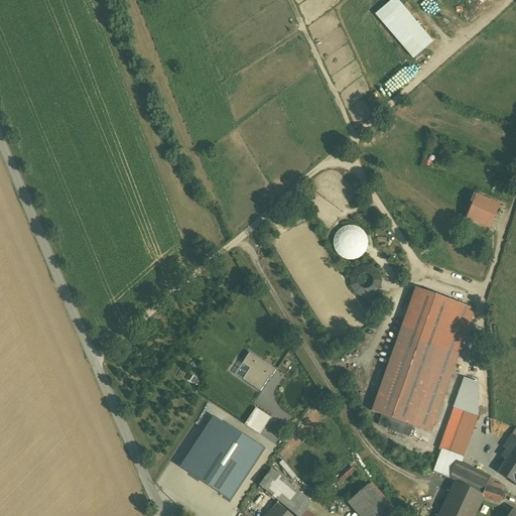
[(432,42),(396,0),(392,0),(376,14),(413,58),(432,42)]
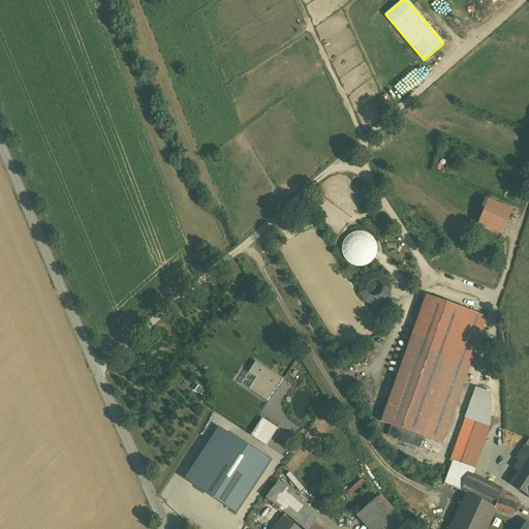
[(490,196),(479,221),(503,231),(514,207),(490,196)]
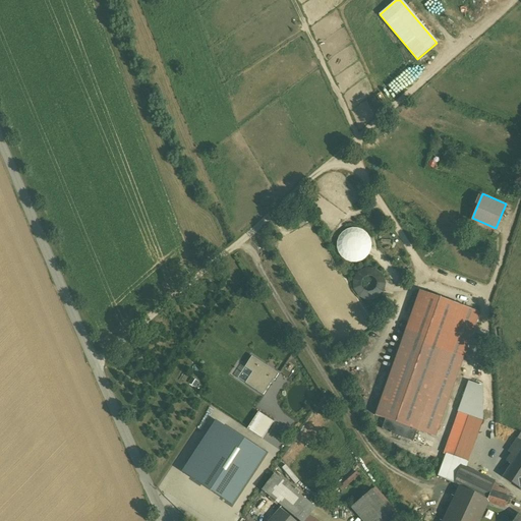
[(369,251),(370,245),(369,239),(365,234),(360,230),(353,229),(347,230),(342,234),(338,239),(337,246),(339,252),(342,257),(348,262),(354,263),(360,261),(365,257),(369,251)]
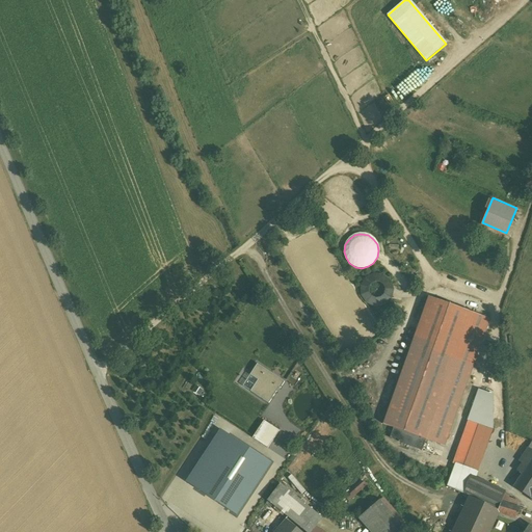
[(391,296),(392,290),(391,284),(388,278),(382,275),(376,274),(370,275),(365,280),(362,285),(361,291),(362,296),(366,301),(371,306),(376,307),(382,304),(388,301),(391,296)]
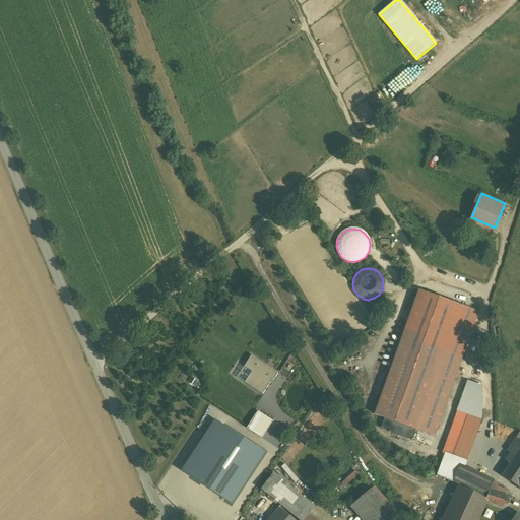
[(478,313),(418,290),(402,336),(462,358),(478,313)]
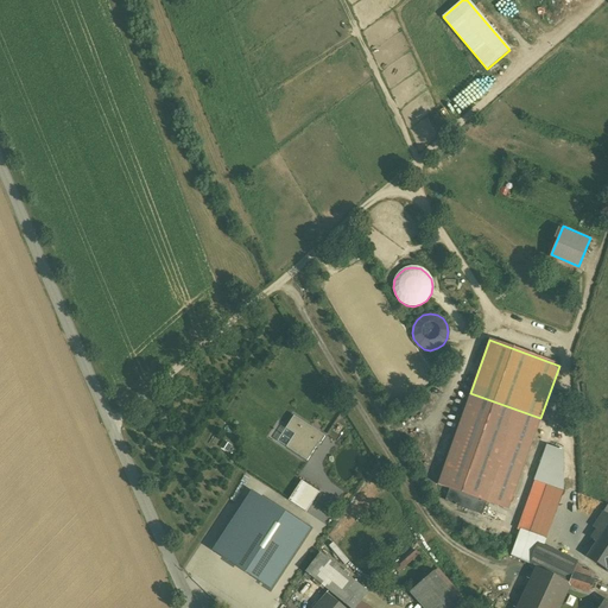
[(540,418),(470,393),(437,485),(449,489),(486,502),(508,511),(540,418)]
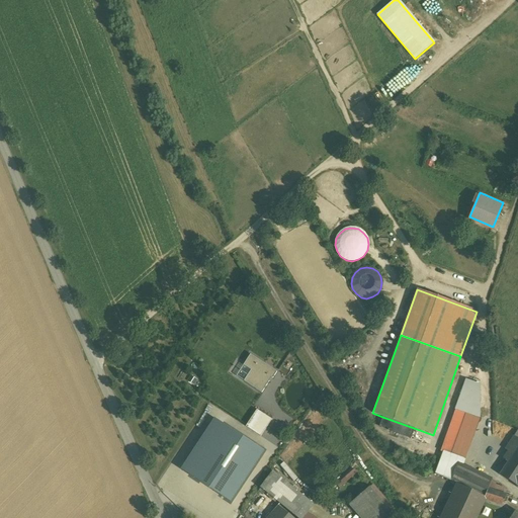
[(278,371),(251,354),(237,375),(263,394),(278,371)]
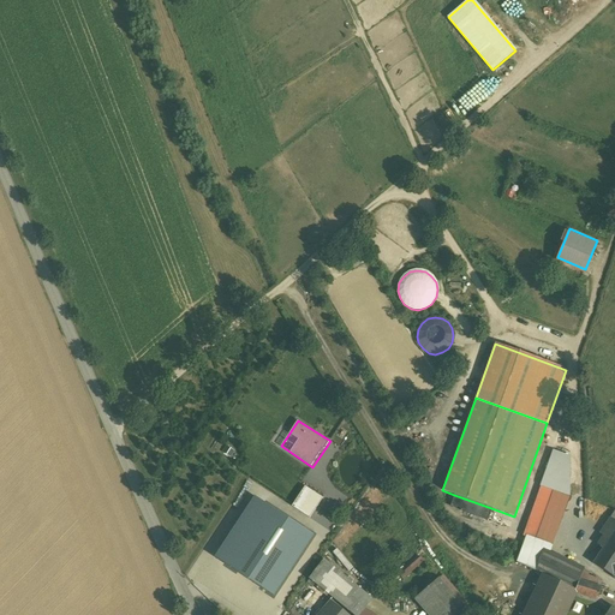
[(556,455),(543,488),(563,495),(572,469),(568,467),(569,461),(556,455)]
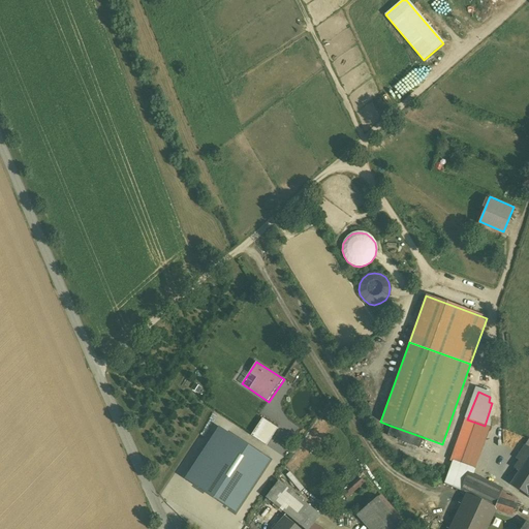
[(277,426),(263,417),(251,435),(265,444),(277,426)]
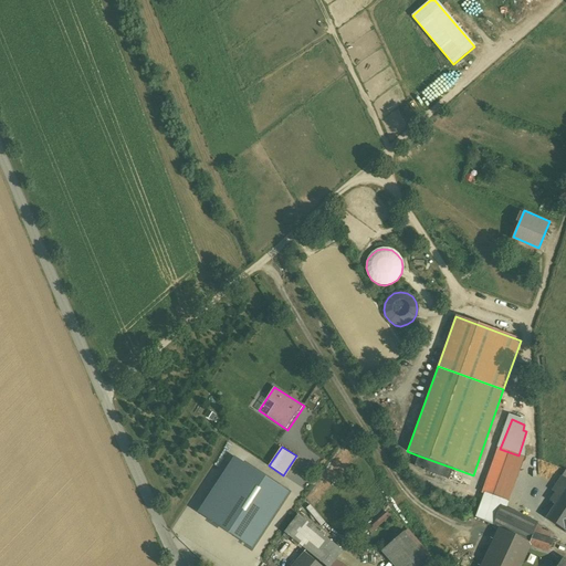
[(500,449),(482,502),(499,509),(506,509),(524,458),(519,456),(500,449)]
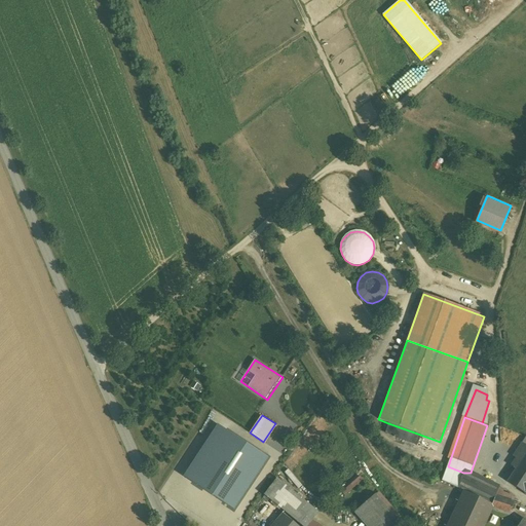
[(420,435),(388,423),(385,434),(417,445),(420,435)]
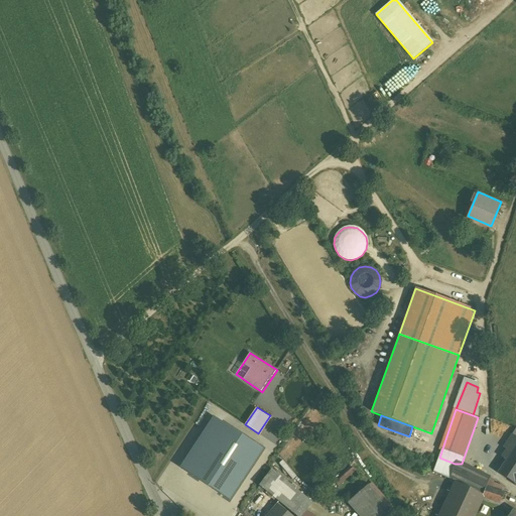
[(181,469),(229,501),(263,450),(215,418),(181,469)]
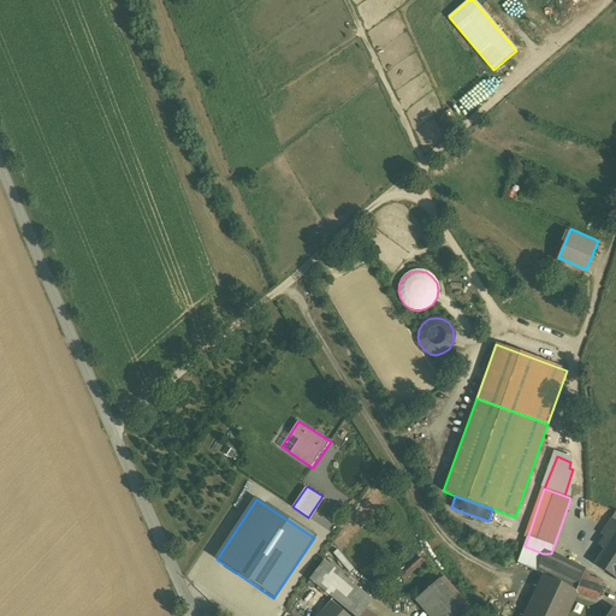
[(615,531),(615,521),(612,520),(603,535),(610,542),(615,531)]
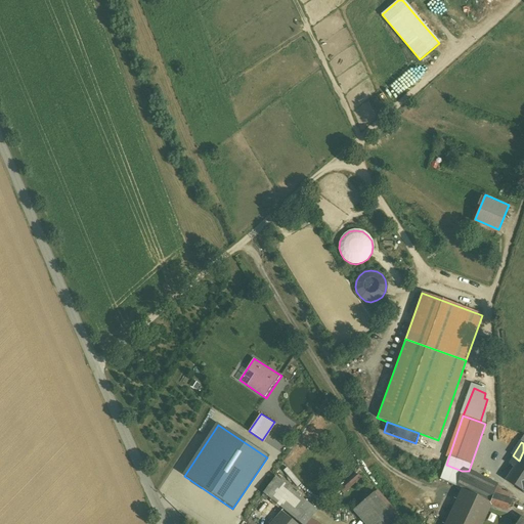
[(523,451),(519,461),(506,481),(522,492),(523,489),(523,451)]
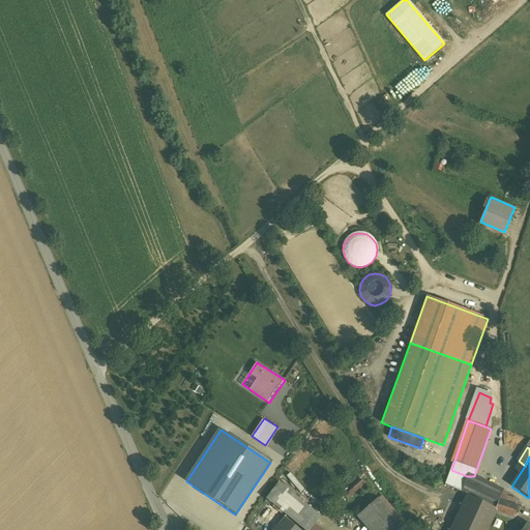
[(467,476),(451,470),(446,486),(462,492),(467,476)]
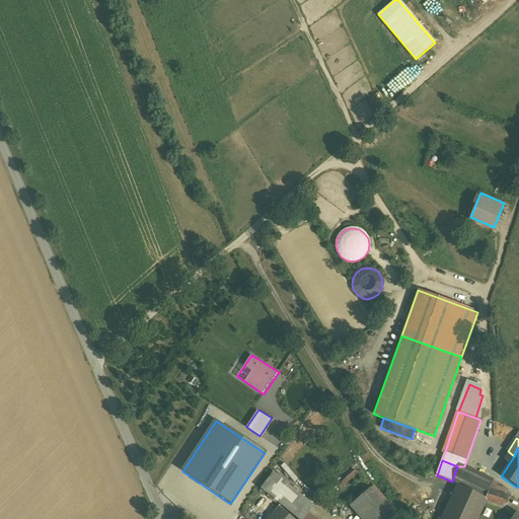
[(492,479),(464,466),(457,466),(452,482),(458,486),(486,498),(489,490),(492,482),(492,479)]
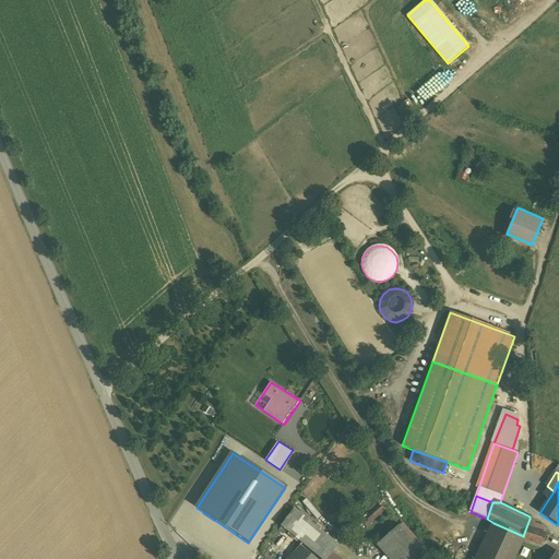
[(324,558),(336,544),(294,509),(281,526),(321,558),(324,558)]
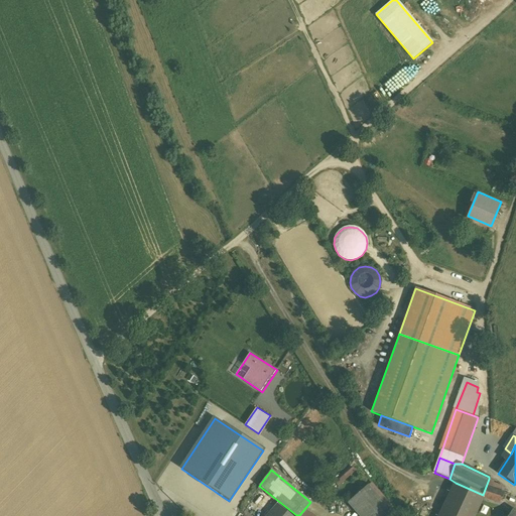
[(494,481),(489,479),(486,487),(491,489),(493,484),(494,481)]
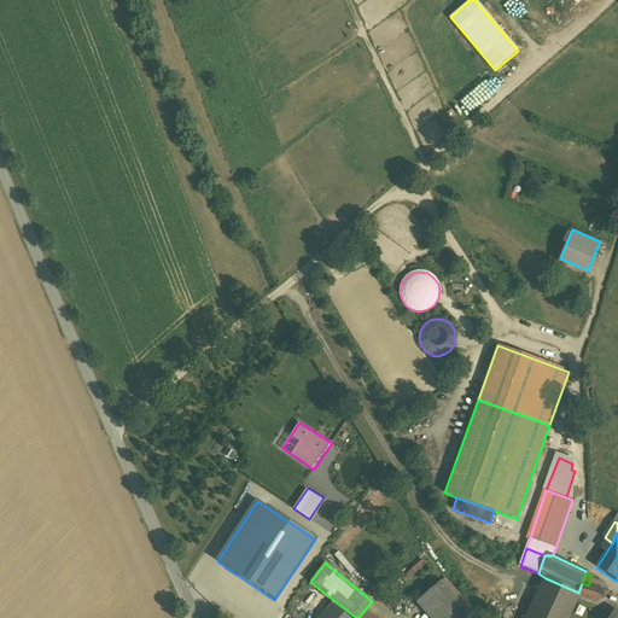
[(473,617),(474,617),(442,578),(415,602),(429,617),(473,617)]
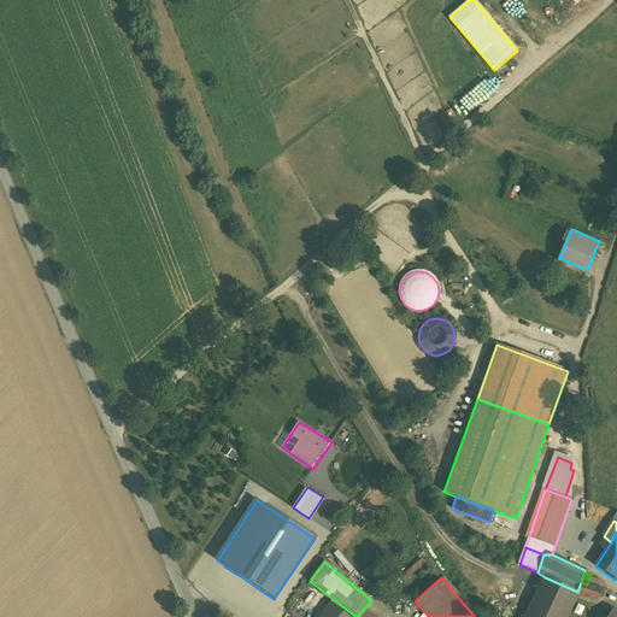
[(545,577),(526,616),(565,616),(577,594),(577,593),(577,592),(545,577)]
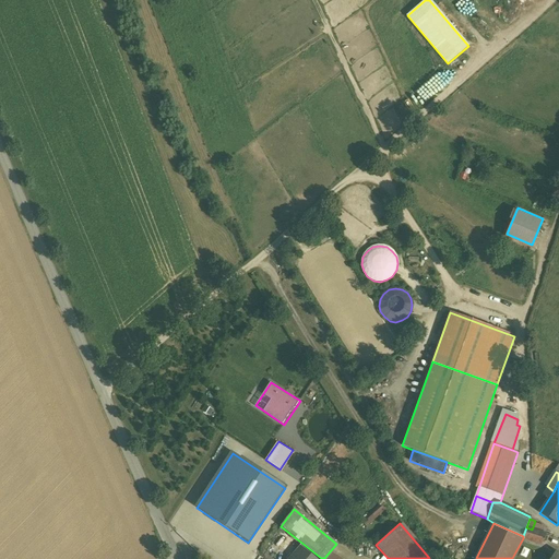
[(544,526),(534,524),(532,530),(543,533),(544,526)]
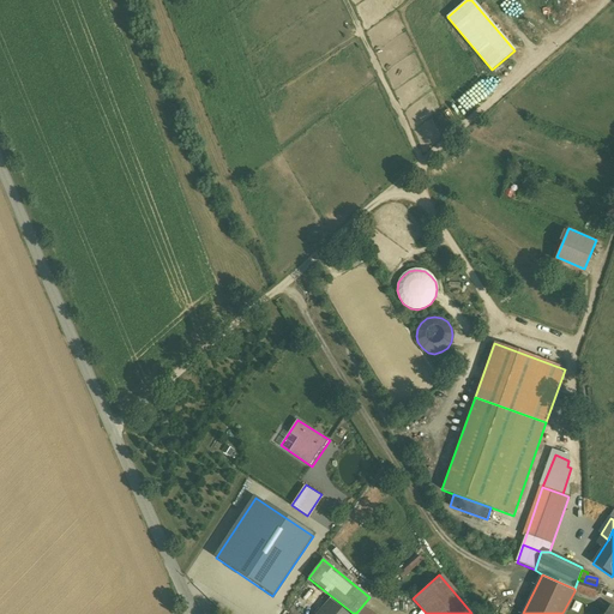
[(584,582),(578,579),(575,589),(575,590),(575,591),(594,597),(596,596),(600,587),(584,582)]
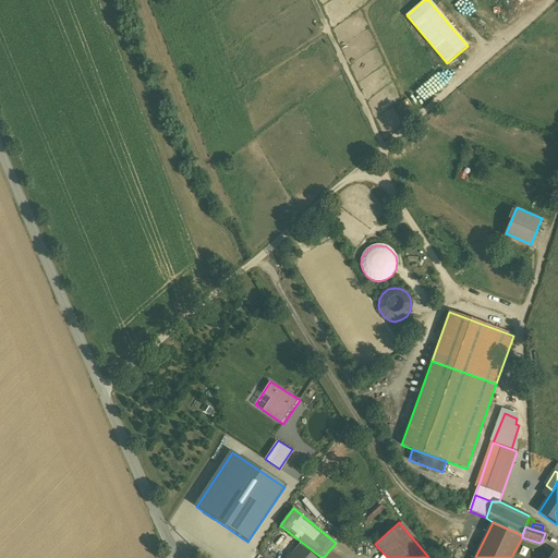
[(300,545),(288,557),(306,557),(311,554),(300,545)]
